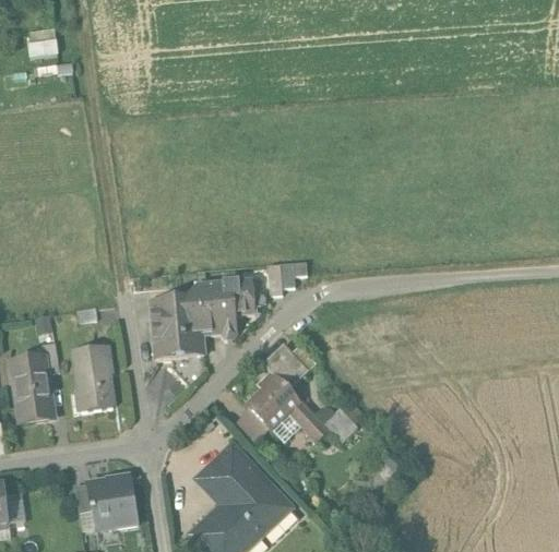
[(54,28),(30,31),(32,43),(28,43),(31,57),(57,54),(54,28)]
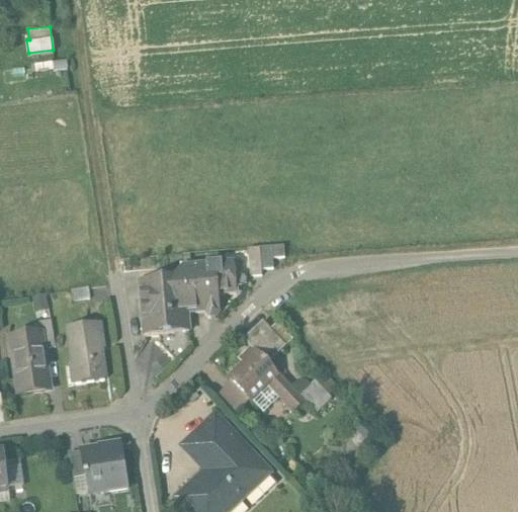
[(284,241),(272,242),(274,254),(285,253),(284,241)]
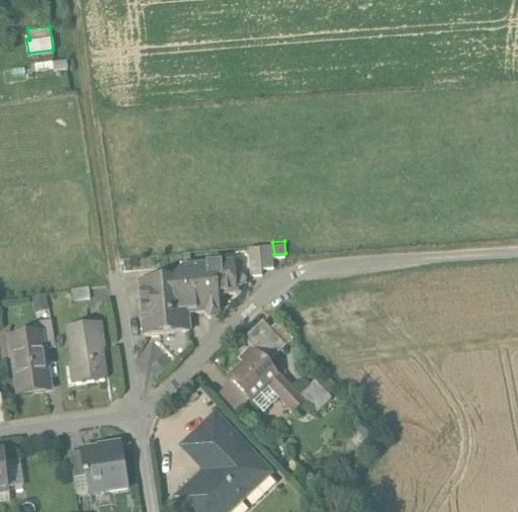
[(272,242),(260,243),(262,265),(274,264),(274,254),(272,242)]
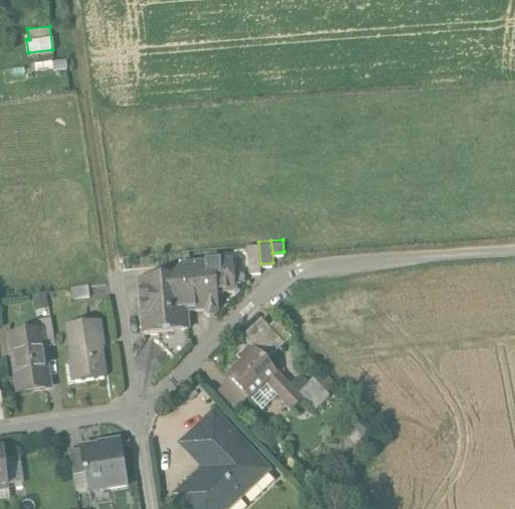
[(259,241),(247,242),(249,271),(261,270),(261,264),(259,241)]
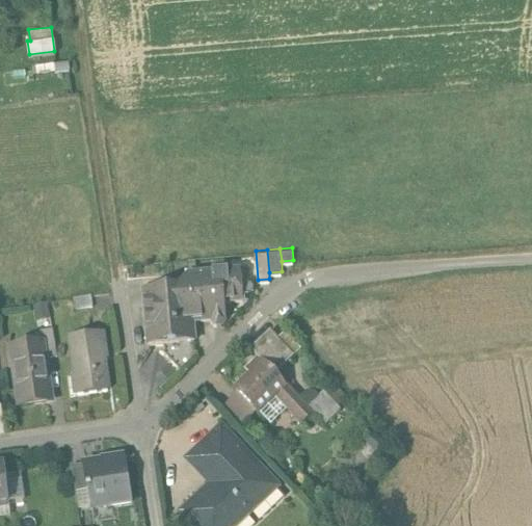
[(187,284),(141,288),(147,341),(164,340),(192,337),(191,320),(211,318),(212,321),(217,323),(222,322),(225,315),(224,299),(243,297),(239,265),(194,269),(195,274),(187,274),(187,284)]
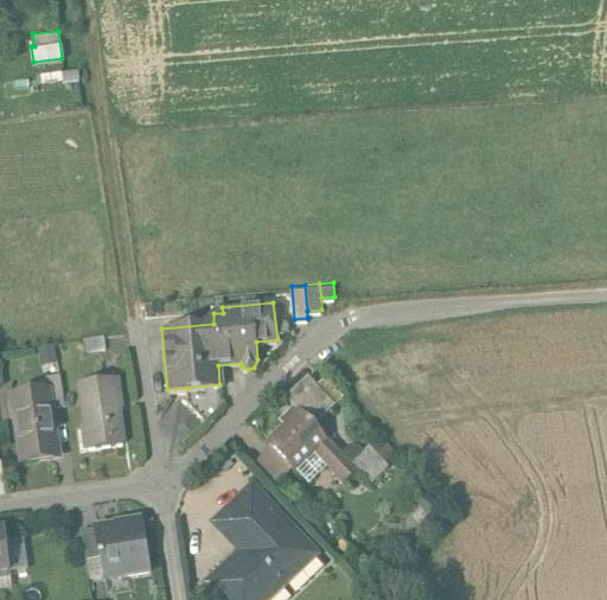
[(58,371),(43,374),(45,390),(48,389),(50,406),(64,403),(58,371)]
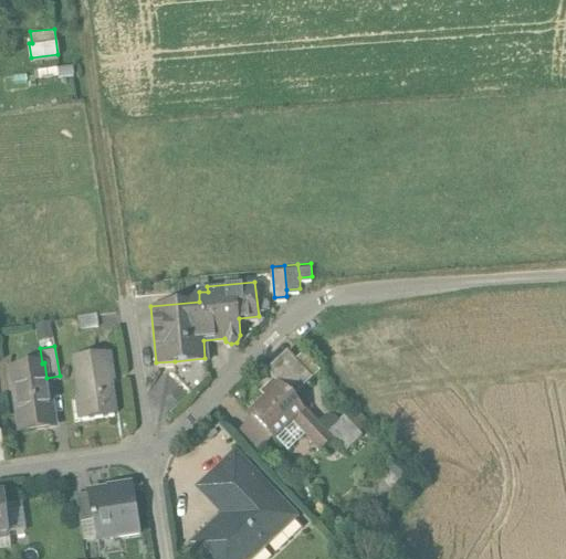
[(109,349),(74,354),(82,415),(114,411),(108,370),(112,370),(109,349)]
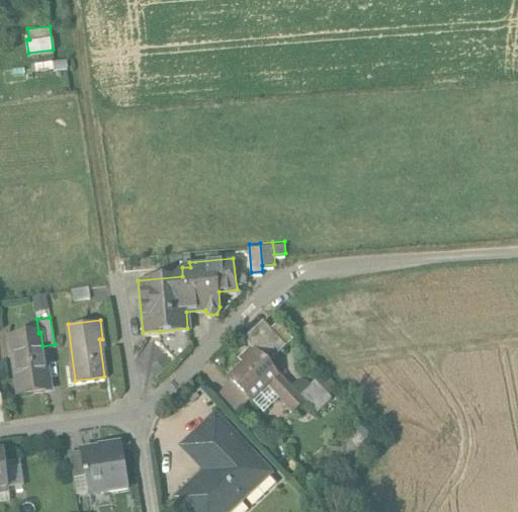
[(261,320),(243,337),(252,346),(240,357),(244,361),(229,376),(231,379),(249,399),(267,381),(292,409),(304,398),(316,410),(331,397),(314,378),(307,385),(305,382),(298,380),(291,388),(267,361),(283,346),(267,329),(268,328),(261,320)]
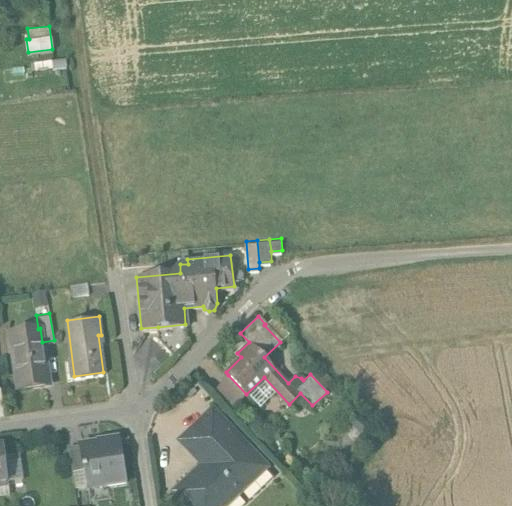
[(289,333),(273,316),(265,324),(264,325),(280,342),(289,333)]
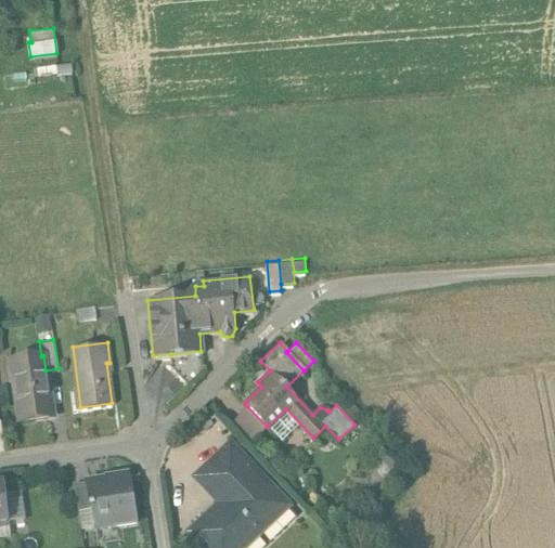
[(201,351),(171,354),(172,364),(189,378),(204,365),(202,351),(201,351)]
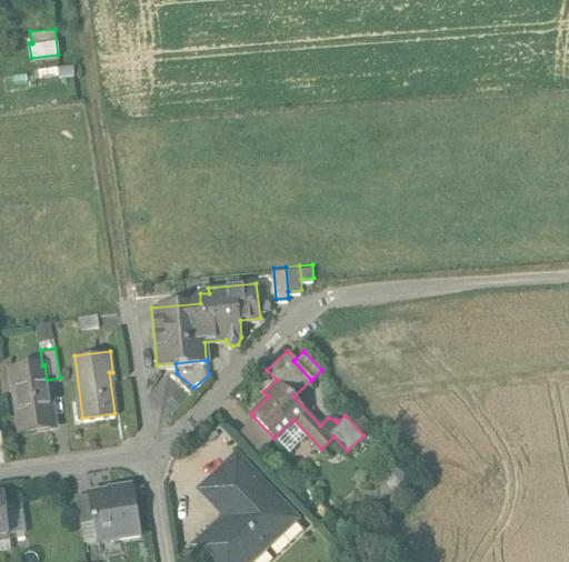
[(42,365),(12,370),(21,427),(55,421),(47,380),(45,364),(42,365)]
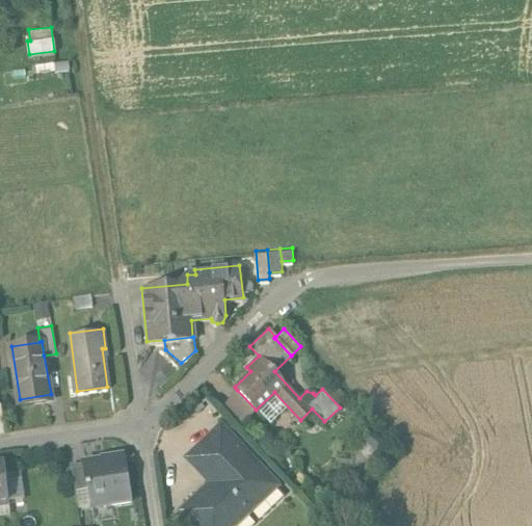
[(237,390),(223,403),(242,423),(256,410),(237,390)]
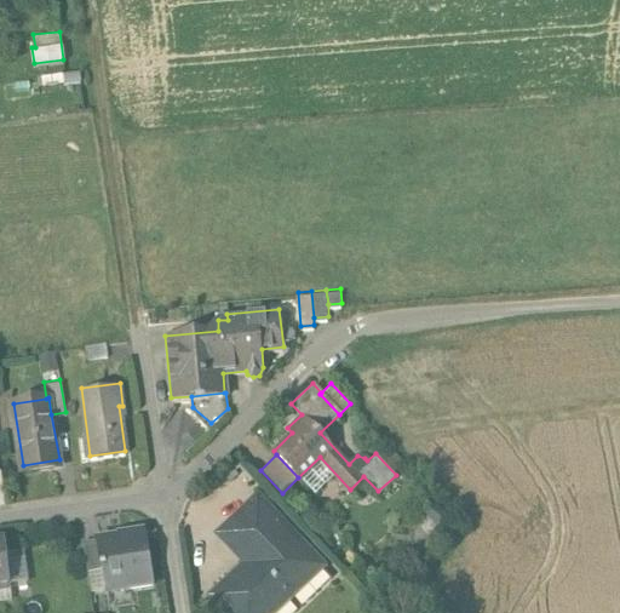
[(283,523),(258,497),(233,520),(258,549),(212,595),(228,612),(267,612),(320,562),(293,533),(293,530),(293,527),(291,525),(290,523),(286,523),(283,523)]
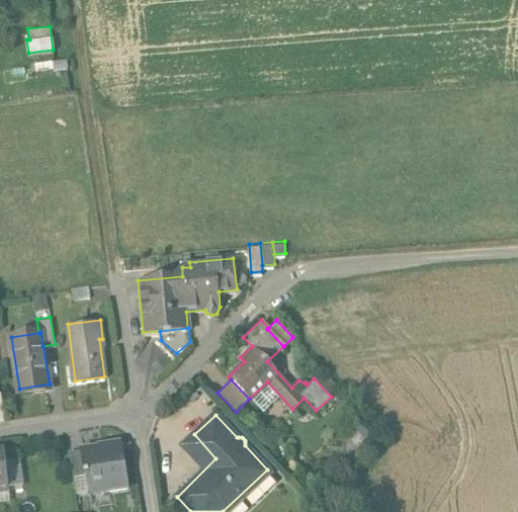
[(96,446),(80,448),(84,474),(87,473),(89,486),(108,483),(109,488),(126,485),(120,441),(96,444),(96,446)]
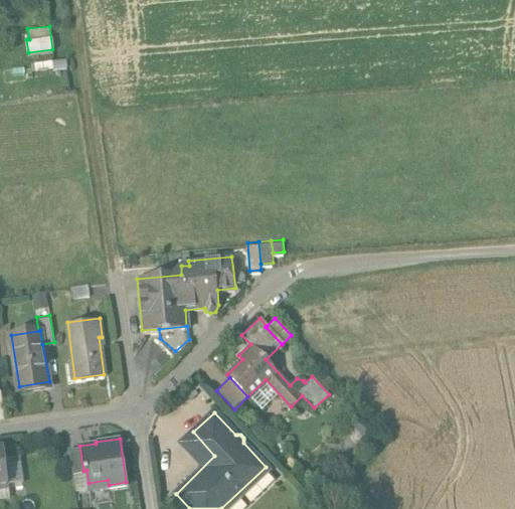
[(79,446),(68,448),(72,472),(83,471),(79,446)]
